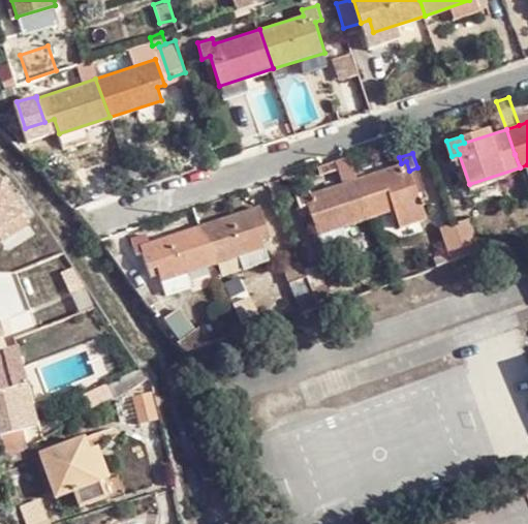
[(401,163),(355,178),(361,195),(367,216),(392,208),(396,224),(423,216),(418,199),(409,171),(406,161),(401,163)]
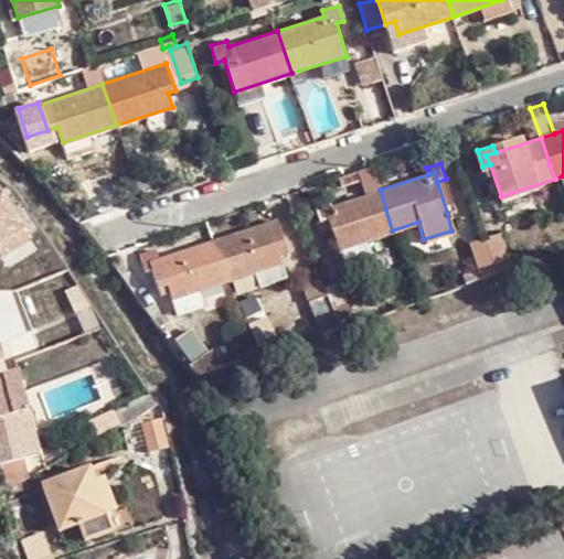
[(446,179),(437,182),(447,213),(455,210),(446,179)]
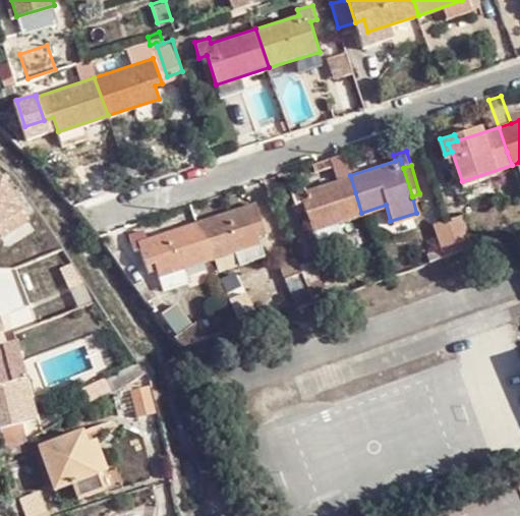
[(300,192),(302,202),(311,229),(361,213),(355,192),(350,175),(307,190),(300,192)]
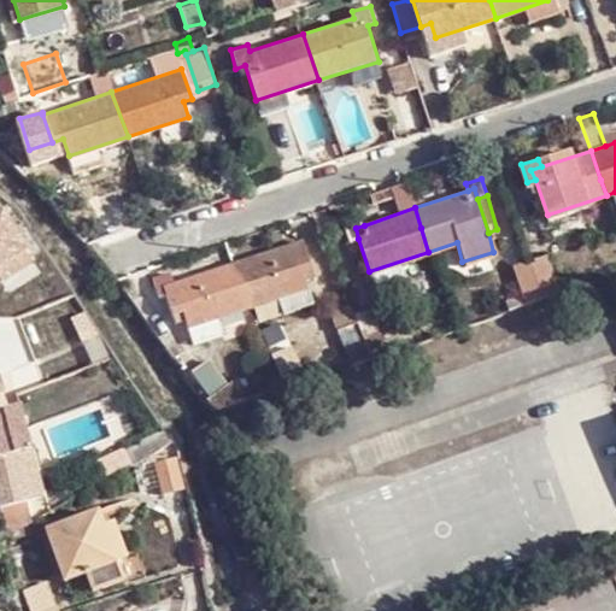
[(350,240),(358,239),(356,228),(364,225),(362,218),(344,224),(350,240)]
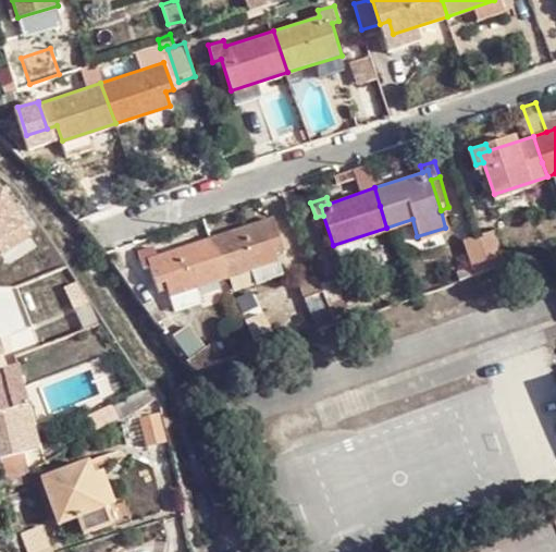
[(210,235),(224,274),(275,257),(271,244),(280,241),(273,216),(210,235)]
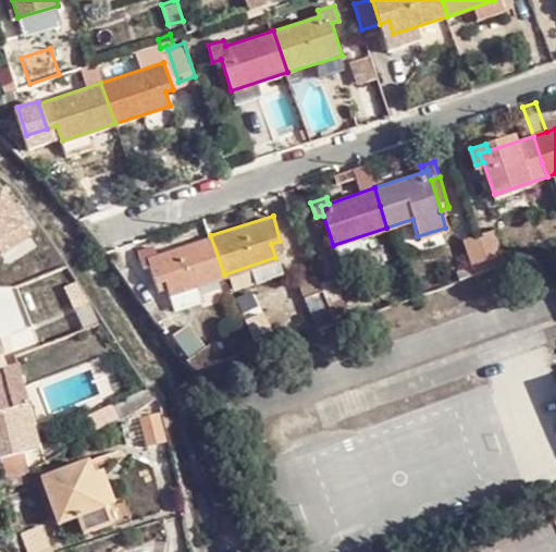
[(490,229),(477,233),(480,244),(487,267),(503,262),(490,229)]
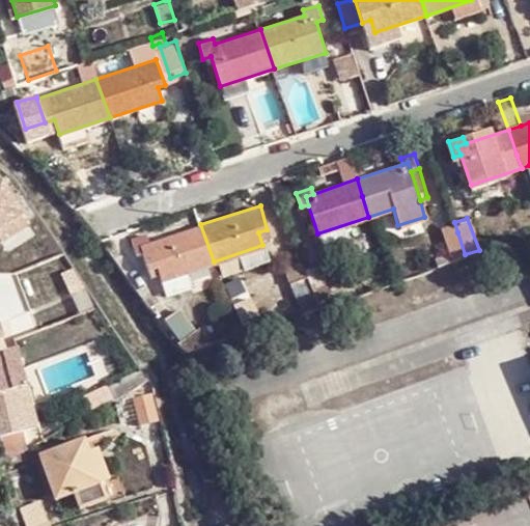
[(457,232),(454,222),(442,227),(450,252),(452,258),(465,254),(457,232)]
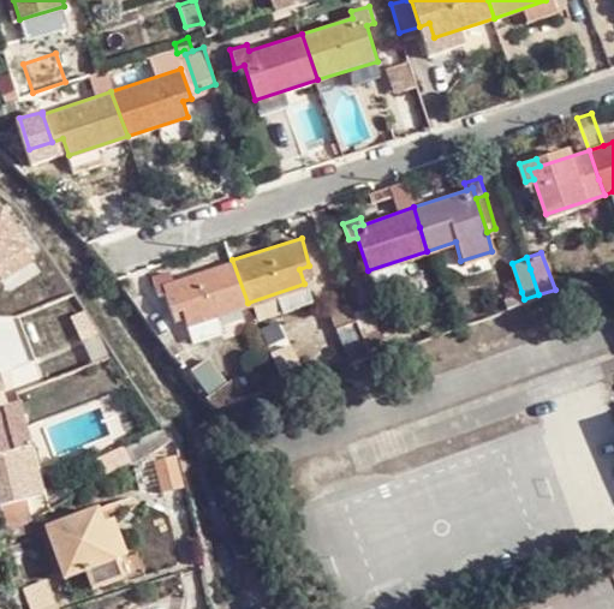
[(188,322),(248,303),(232,260),(164,284),(173,311),(183,308),(188,322)]
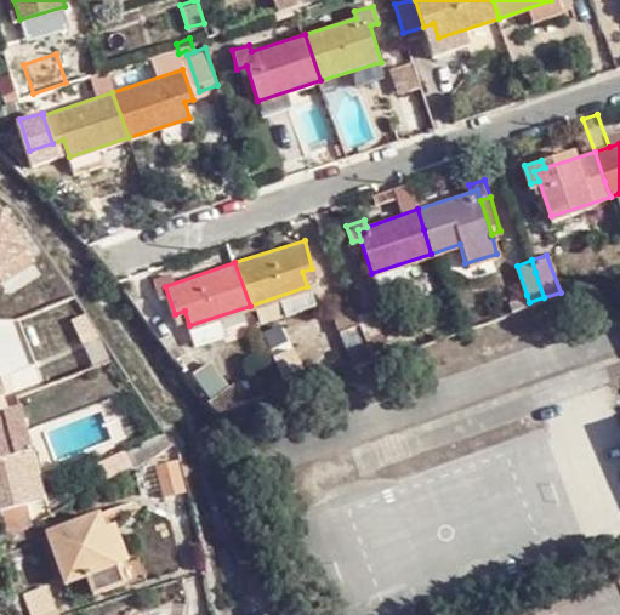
[(506,302),(508,311),(529,302),(527,295),(506,302)]
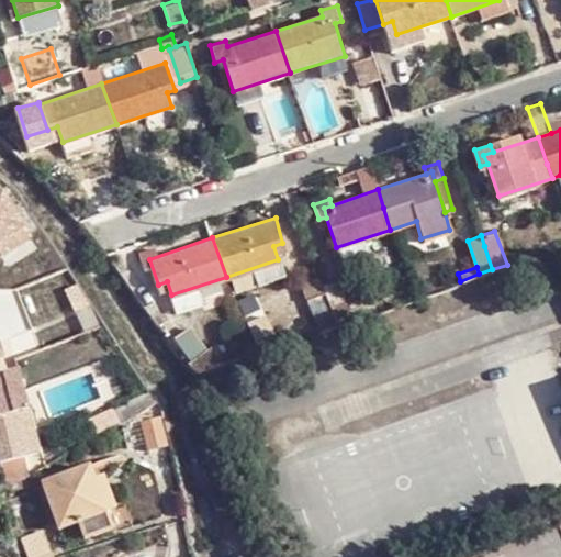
[(331,304),(324,292),(306,300),(318,332),(338,324),(331,304)]
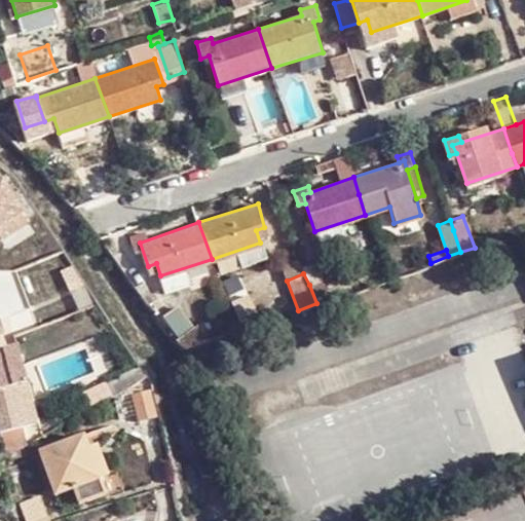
[(309,285),(316,303),(327,300),(319,282),(309,285)]
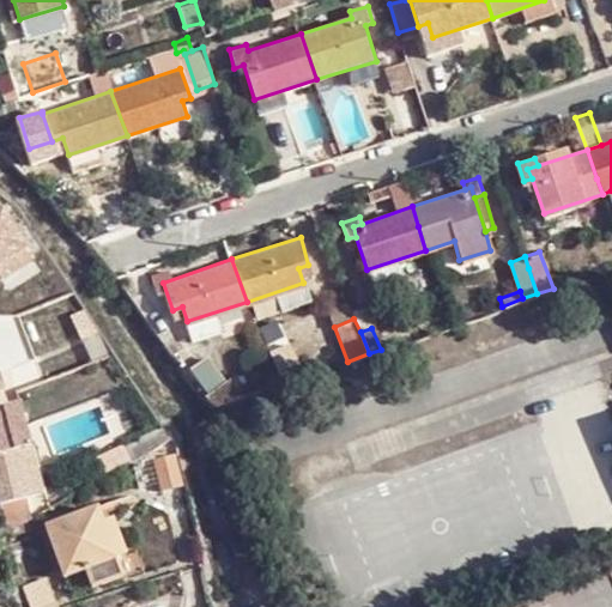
[(206,356),(191,368),(208,395),(225,384),(206,356)]
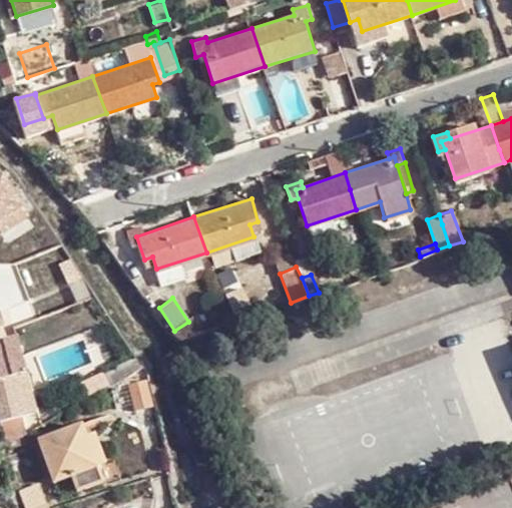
[(35,423),(40,421),(16,332),(3,336),(4,346),(25,431),(30,427),(35,423)]
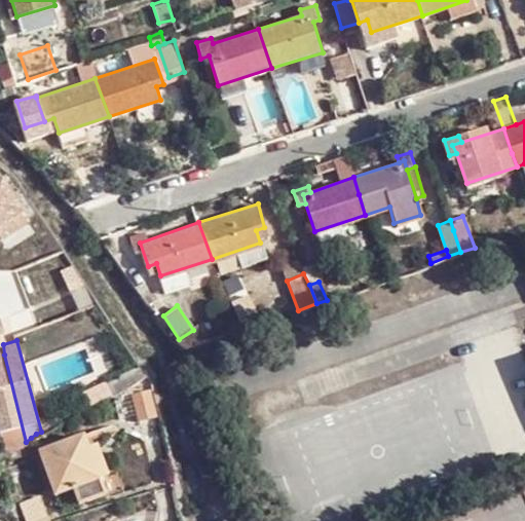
[(0,434),(3,447),(26,442),(4,355),(0,356),(0,434)]
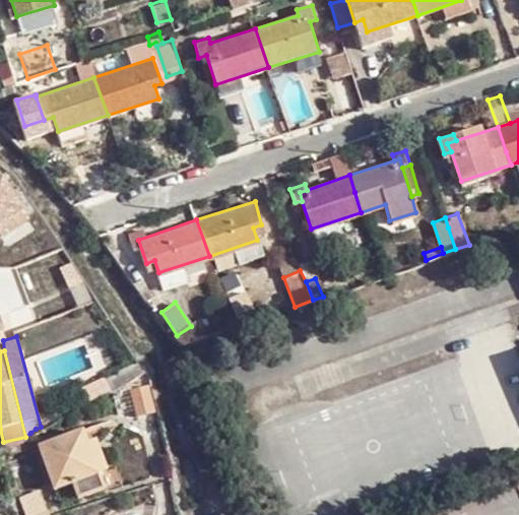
[(138,411),(156,407),(149,379),(131,384),(138,411)]
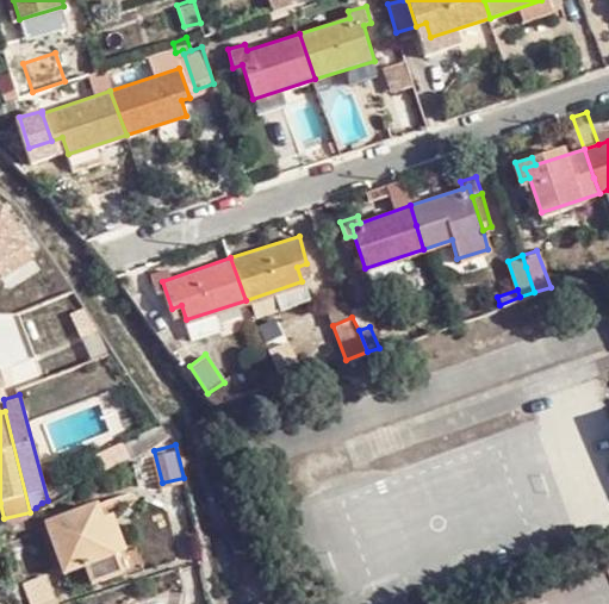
[(64,573),(82,566),(94,562),(99,579),(120,572),(95,505),(47,524),(64,573)]
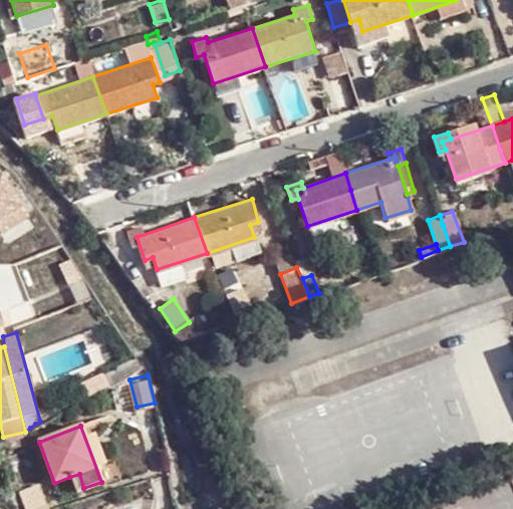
[(79,474),(69,477),(74,491),(83,488),(79,474)]
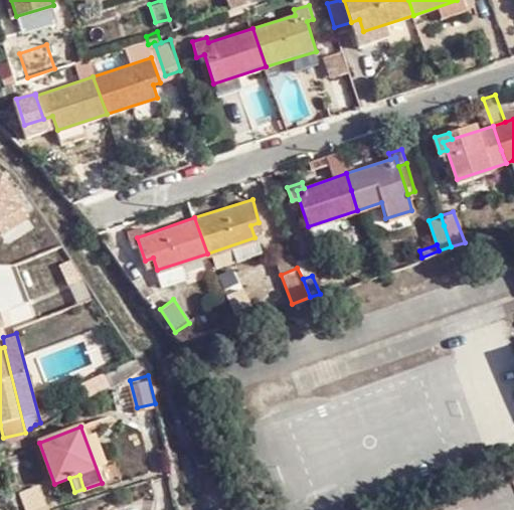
[(20,485),(26,509),(46,509),(50,509),(46,496),(43,497),(37,479),(20,485)]
